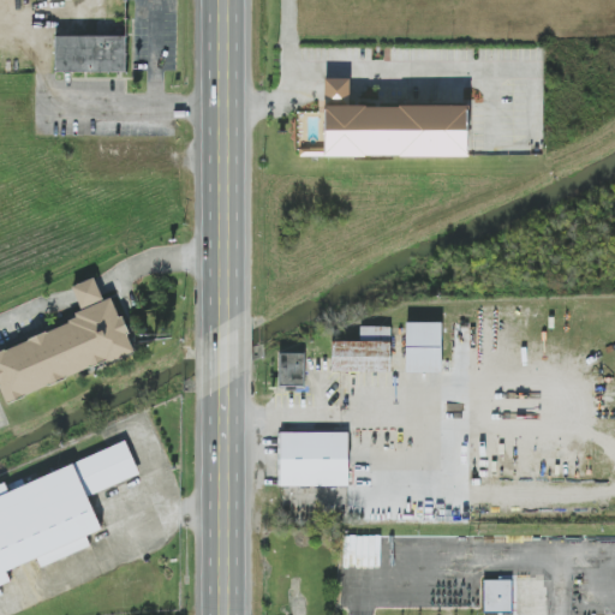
[(54,73),(126,73),(126,35),(54,35),(54,73)]
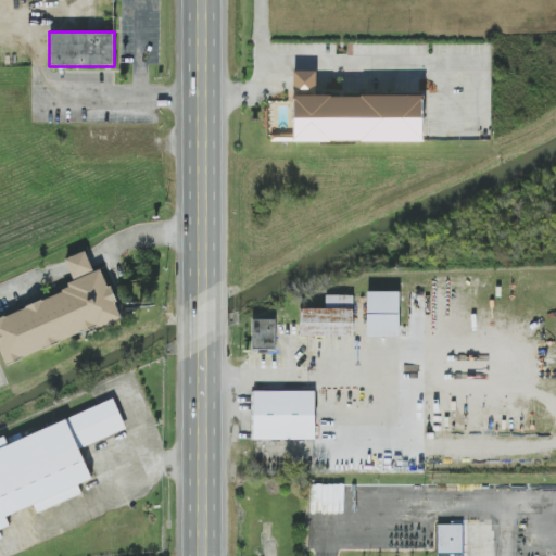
[(316,96),(293,96),(293,134),(270,135),(272,141),(293,141),(422,141),(424,96),(316,96)]
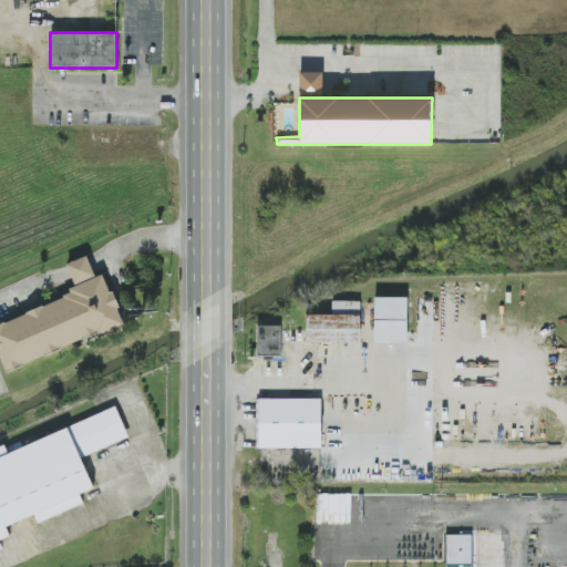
[(123,327),(105,274),(95,277),(91,265),(88,256),(66,263),(71,274),(78,295),(0,320),(0,356),(3,367),(123,327)]
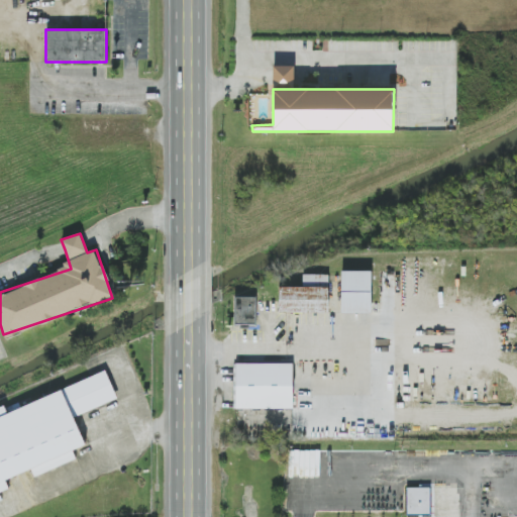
[(341,312),(372,312),(372,270),(341,270),(341,312)]
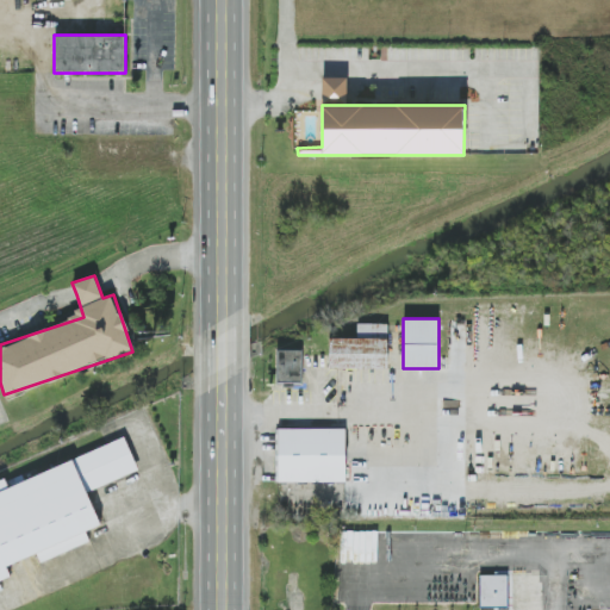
[(387,323),(356,323),(356,336),(328,336),(328,368),(387,368),(387,323)]
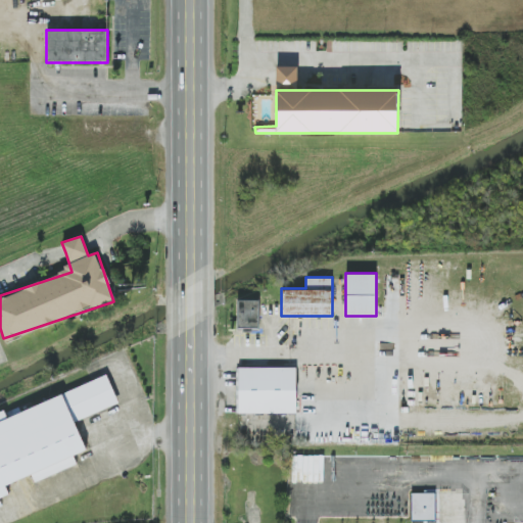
[(259,299),(237,299),(237,330),(259,330),(259,299)]
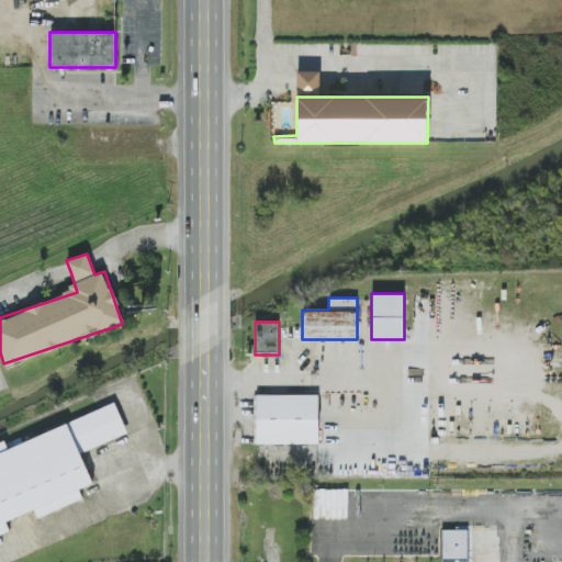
[(318,394),(256,394),(256,445),(318,445),(318,394)]
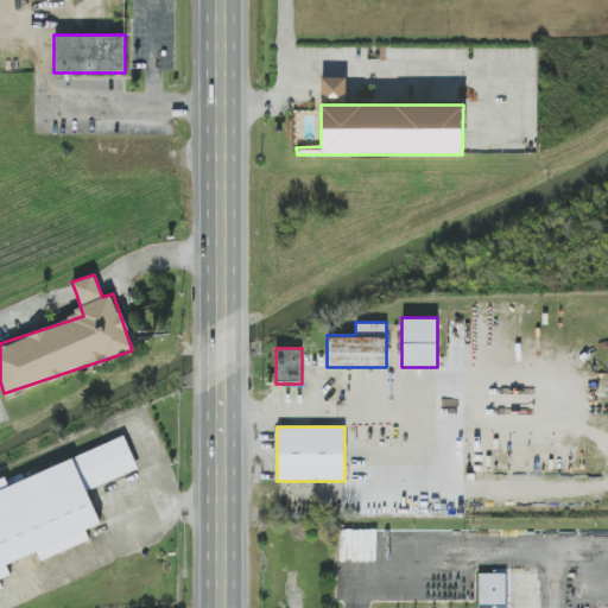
[(0,580),(11,576),(6,564),(36,553),(38,559),(89,540),(86,529),(99,524),(86,489),(138,469),(125,437),(0,483),(0,580)]
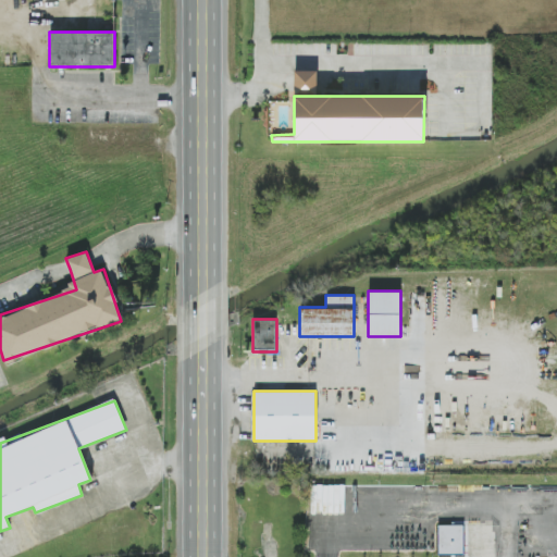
[(463,523),(437,524),(437,555),(463,555),(463,523)]
